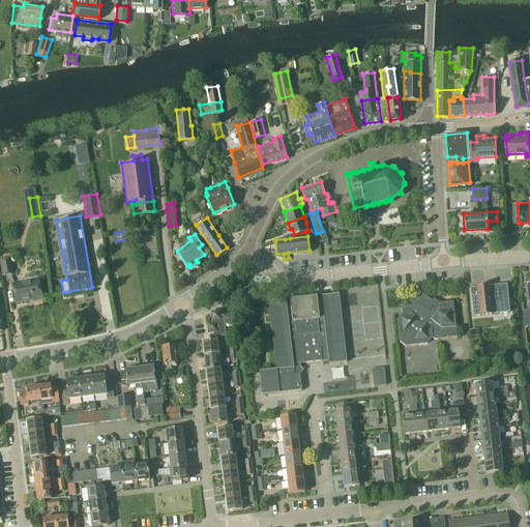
[(12,271),(9,258),(1,259),(3,273),(12,271)]
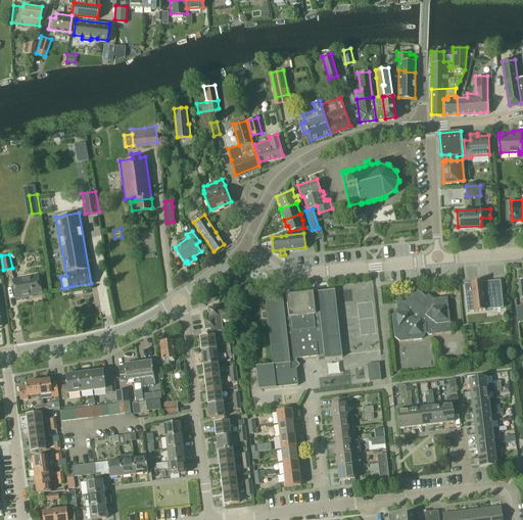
[(12,278),(15,296),(27,294),(27,293),(41,290),(38,274),(12,278)]
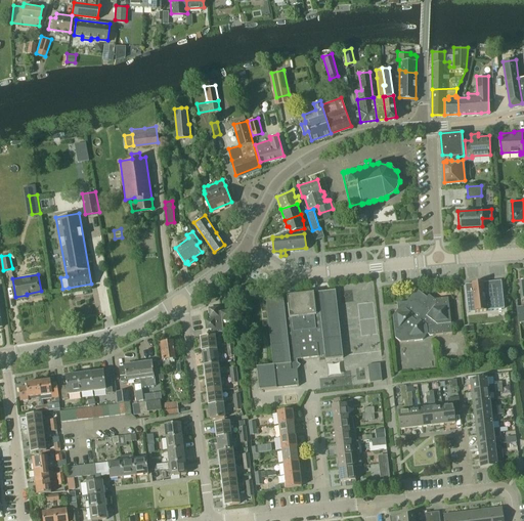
[(465,283),(468,310),(469,310),(469,309),(478,308),(478,309),(486,308),(486,307),(503,305),(504,306),(501,278),(500,278),(500,279),(483,280),(483,279),(476,280),(476,281),(466,283),(466,281),(465,283)]
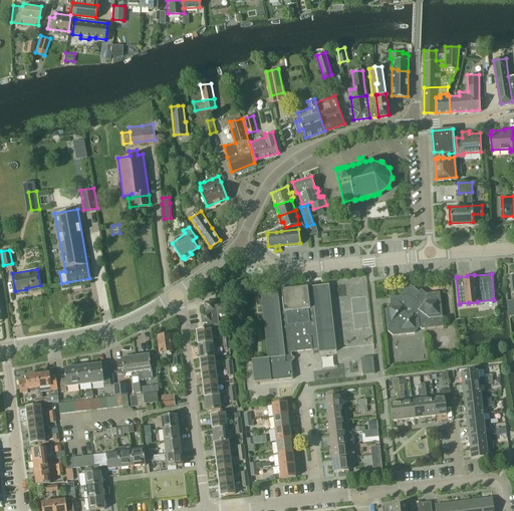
[(417,292),(419,289),(409,281),(399,293),(390,294),(390,301),(384,307),(388,329),(393,333),(415,331),(419,325),(421,326),(430,325),(429,315),(419,307),(422,303),(417,298),(418,297),(417,292)]
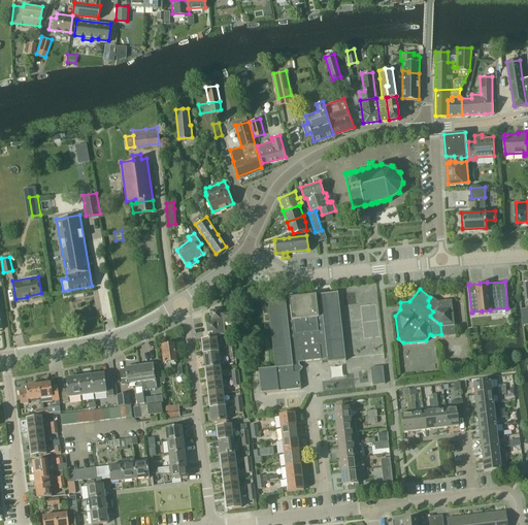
[(286,304),(286,296),(268,298),(276,365),(259,367),(261,391),(301,387),(299,369),(302,365),(299,363),(299,360),(328,356),(329,360),(345,358),(337,291),(321,292),(322,300),(318,301),(317,293),(289,296),(290,304),(286,304)]
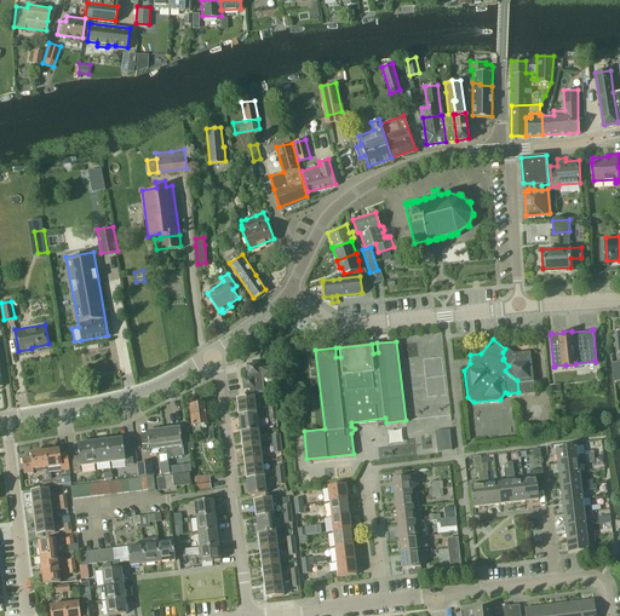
[(517,380),(518,392),(535,391),(530,349),(509,351),(505,349),(503,352),(504,358),(503,360),(509,366),(505,370),(517,380)]
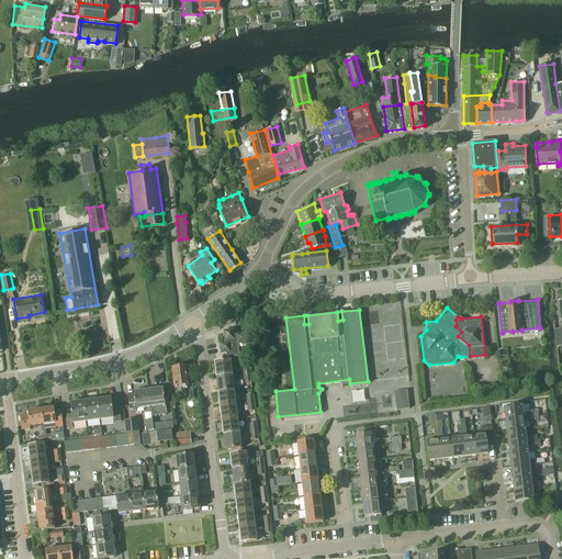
[(237,342),(247,341),(246,331),(234,333),(233,327),(224,328),(225,341),(220,342),(221,350),(226,350),(227,355),(238,354),(237,342)]
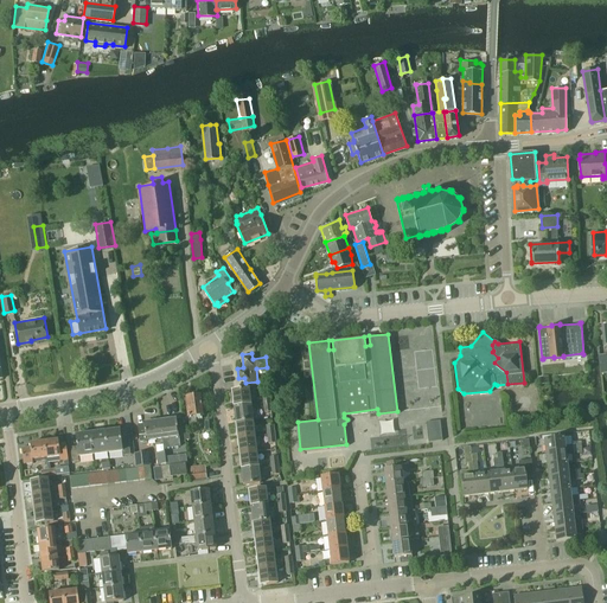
[(235,404),(251,403),(249,386),(232,389),(235,404)]
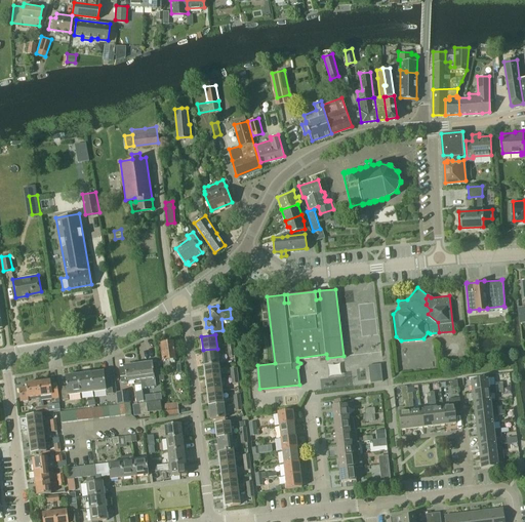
[(167,342),(160,342),(163,365),(169,365),(168,359),(175,358),(173,340),(172,340),(171,339),(168,339),(167,342)]
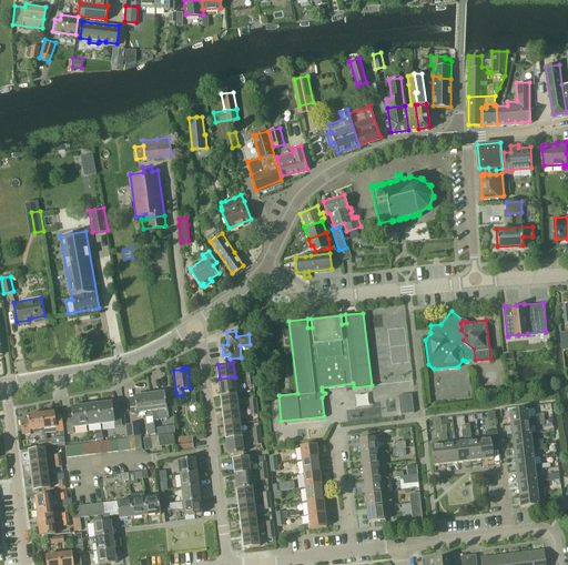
[(236,392),(235,377),(220,379),(222,394),(236,392)]
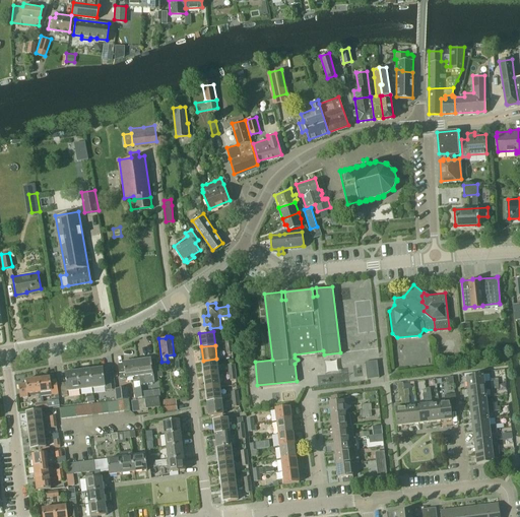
[(126,376),(139,374),(137,359),(131,360),(130,358),(124,359),(124,361),(123,361),(123,362),(119,363),(120,378),(126,377),(126,376)]
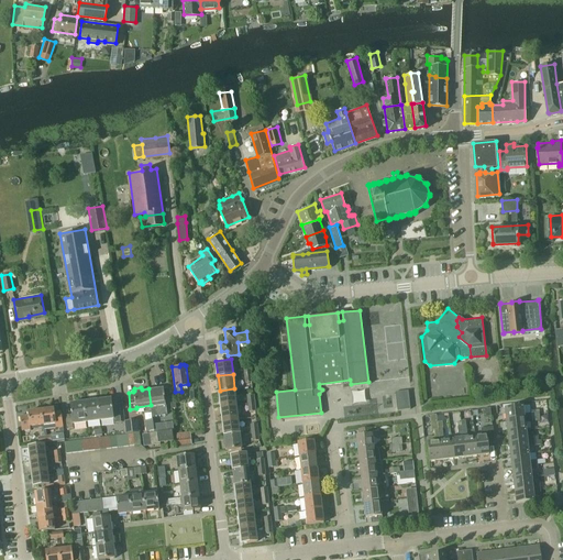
[(163,387),(148,388),(151,405),(152,414),(166,413),(165,404),(164,394),(163,387)]
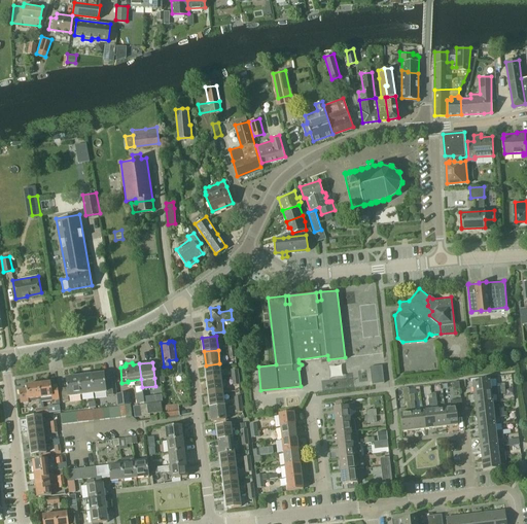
[(206,365),(207,379),(221,377),(219,363),(206,365)]
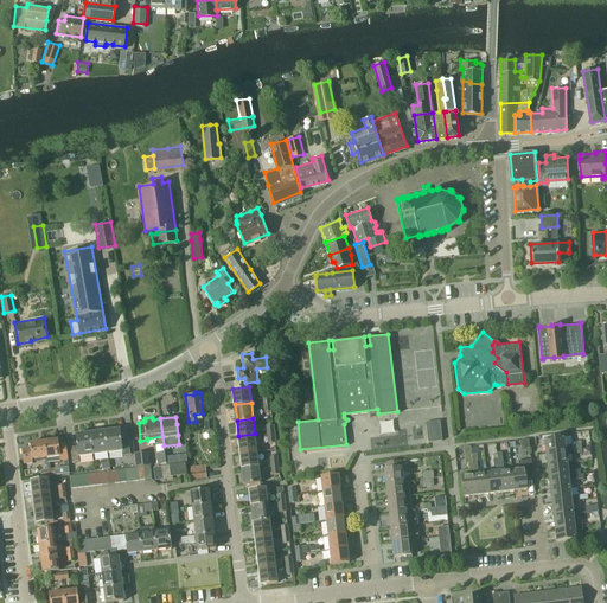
[(428,440),(442,438),(440,418),(426,419),(428,440)]
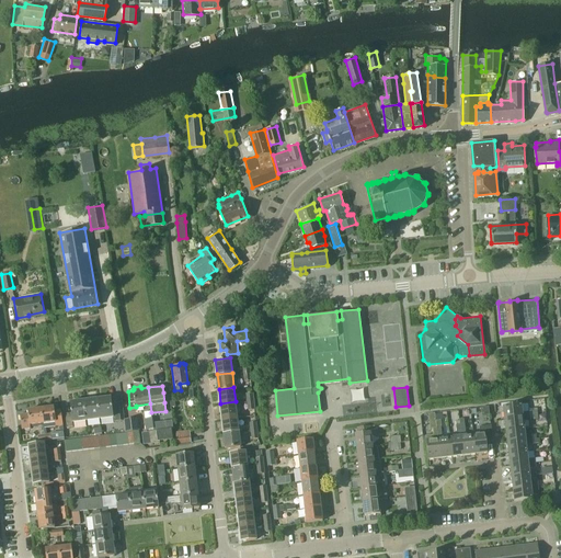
[(98,397),(100,417),(113,414),(114,419),(121,418),(118,405),(113,406),(111,396),(98,397)]
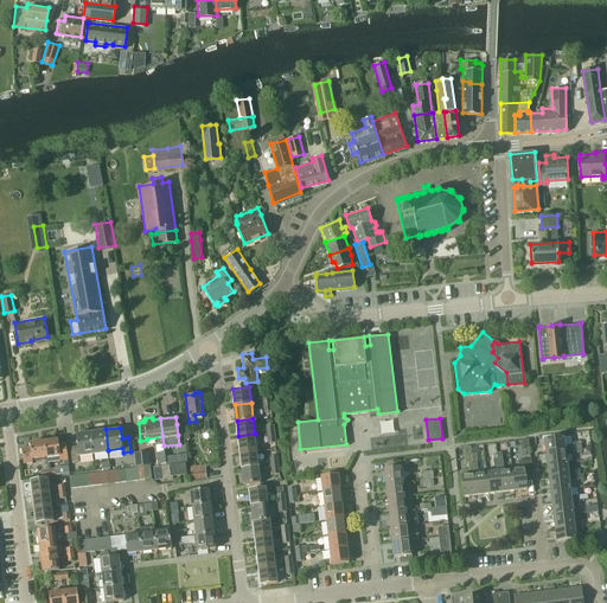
[(108,450),(106,429),(90,431),(93,451),(108,450)]
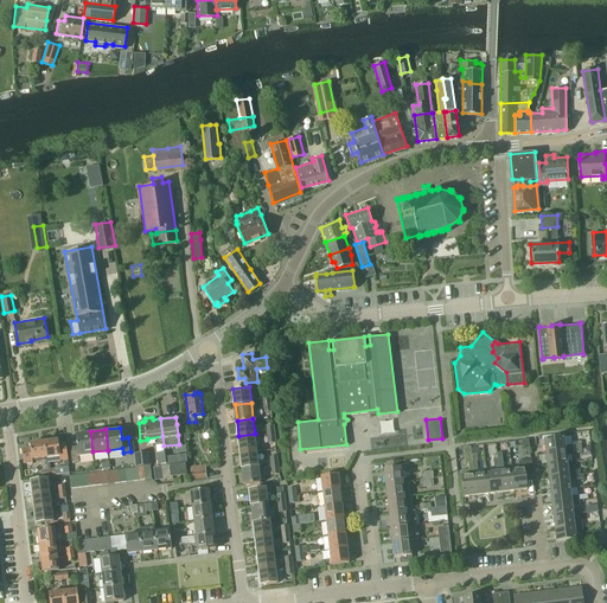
[(93,451),(90,431),(75,432),(76,443),(70,444),(71,460),(80,459),(78,454),(93,451)]
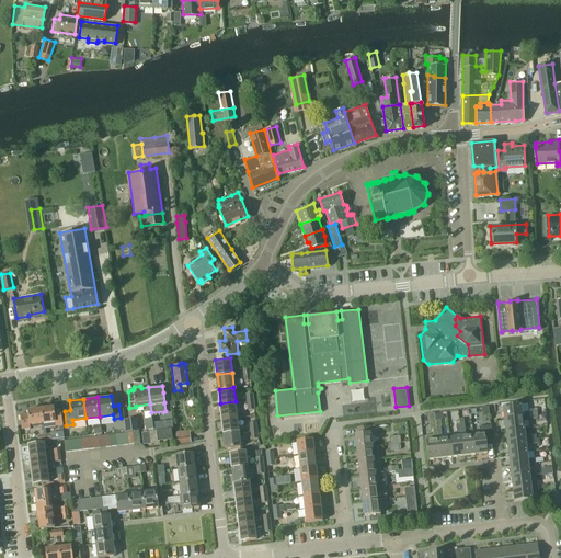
[(220,403),(222,418),(237,416),(236,401),(220,403)]
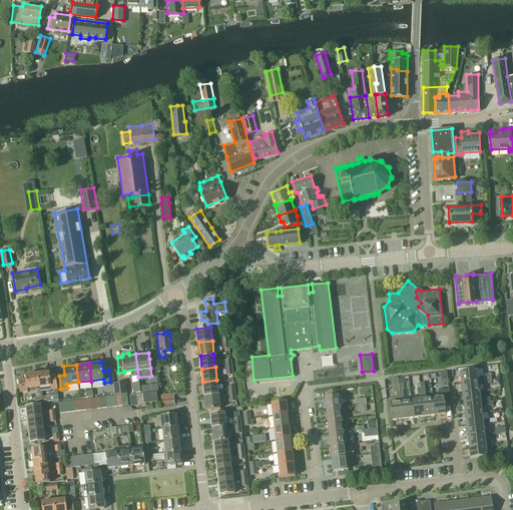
[(460,370),(461,381),(484,378),(484,374),(478,375),(477,368),(460,370)]
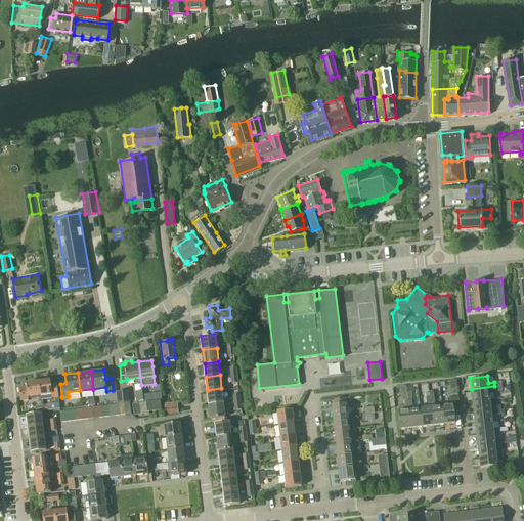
[(50,378),(39,380),(41,393),(52,392),(52,393),(58,393),(56,381),(51,382),(50,378)]
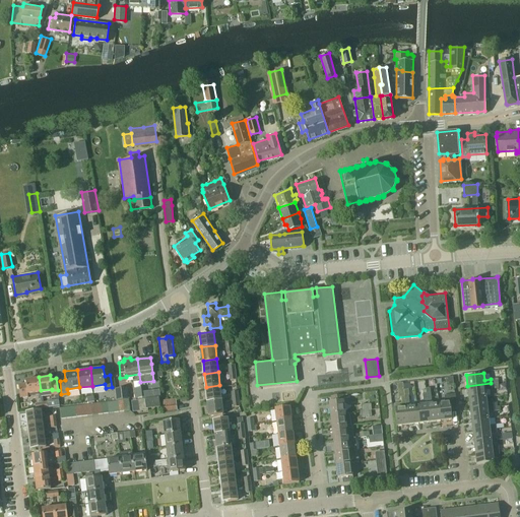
[(453,375),(445,375),(446,383),(454,382),(453,375)]
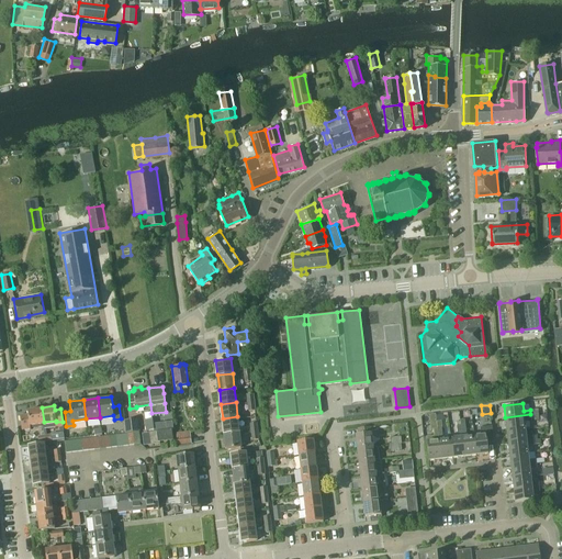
[(41,407),(27,409),(29,413),(30,424),(43,423),(41,407)]
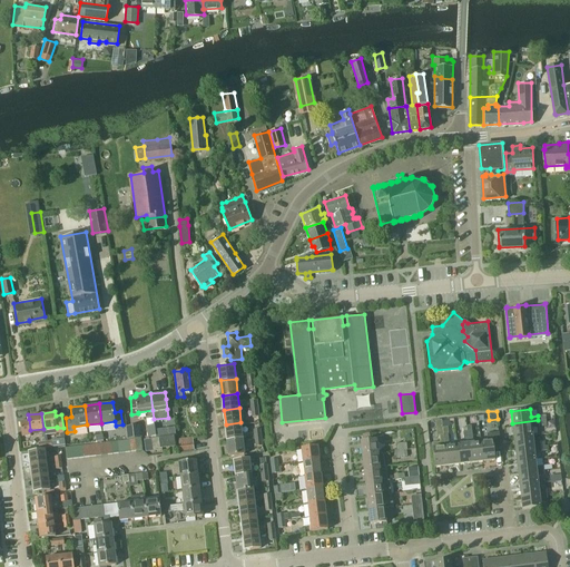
[(29,419),(20,420),(22,434),(31,433),(30,430),(29,419)]
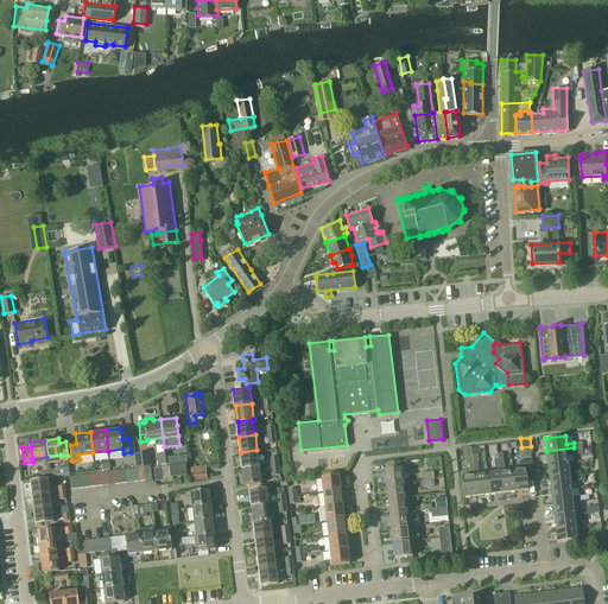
[(575,452),(574,447),(546,451),(548,463),(568,461),(568,453),(575,452)]
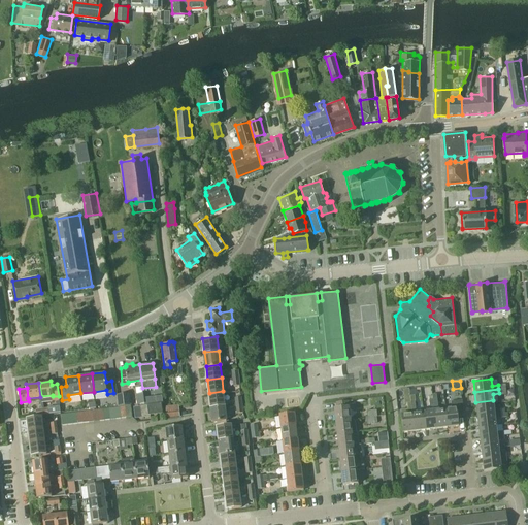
[(223,391),(209,393),(210,406),(225,404),(223,391)]
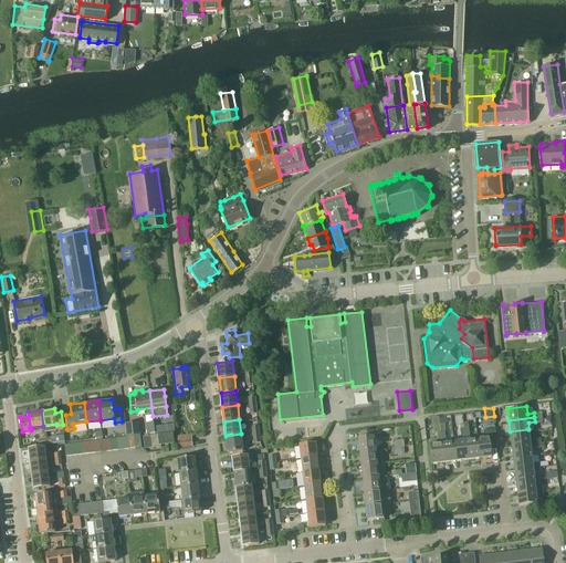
[(138,420),(126,421),(127,435),(139,433),(138,420)]
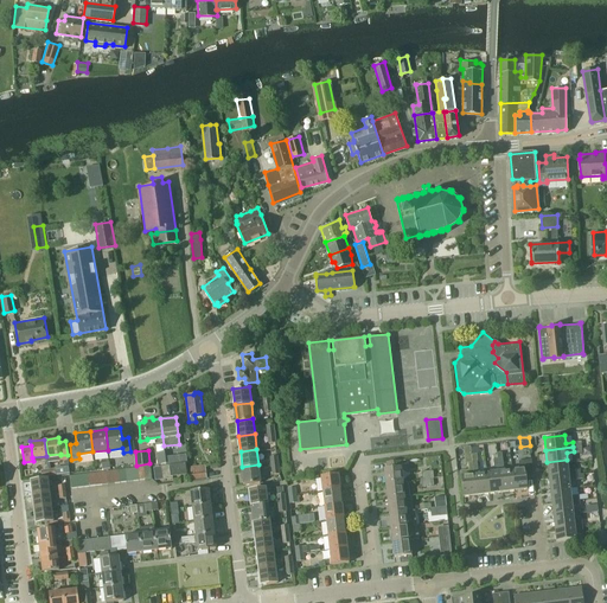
[(512,467),(515,488),(528,487),(526,473),(532,473),(531,457),(519,459),(519,467),(512,467)]
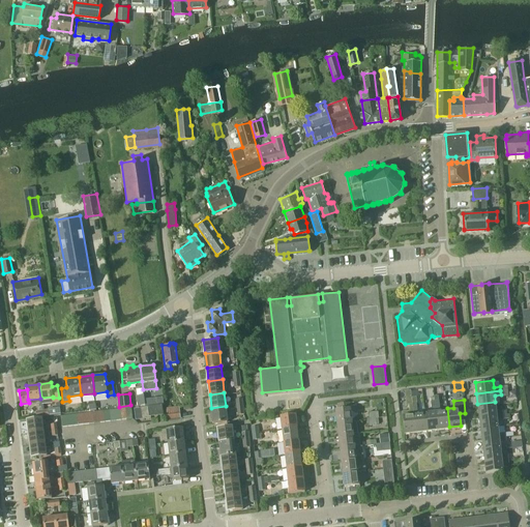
[(416,401),(412,402),(413,406),(416,431),(428,429),(424,411),(417,412),(417,405),(416,401)]
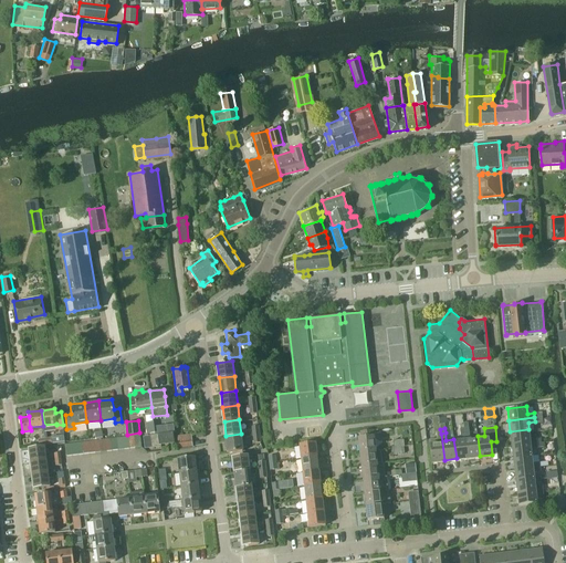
[(358,436),(360,450),(376,448),(374,429),(359,430),(360,436),(358,436)]
